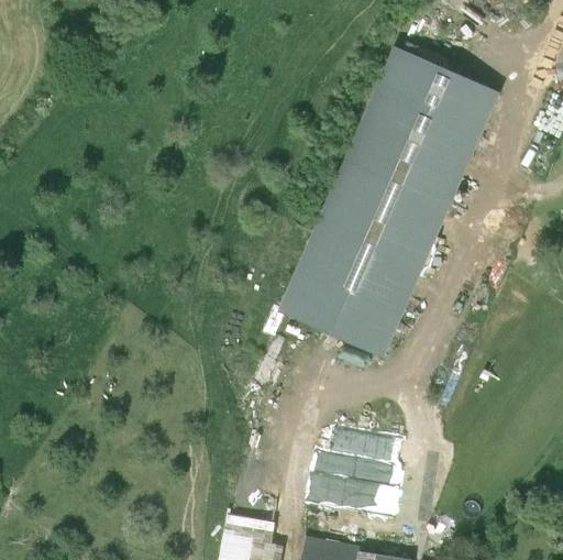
[(395,46),(276,310),(382,358),(500,94),(395,46)]
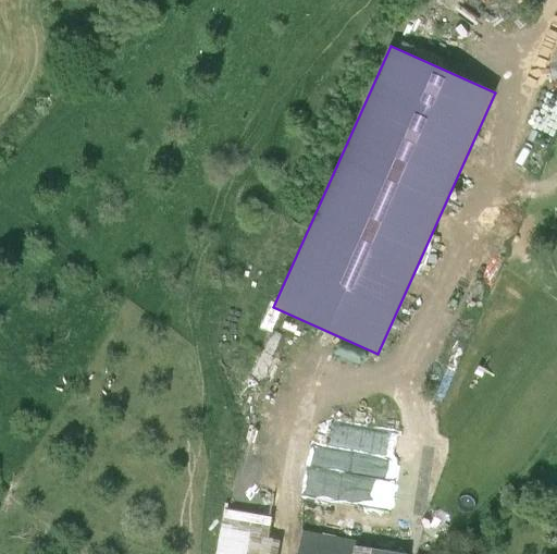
[(393,508),(393,479),(310,477),(309,506),(393,508)]
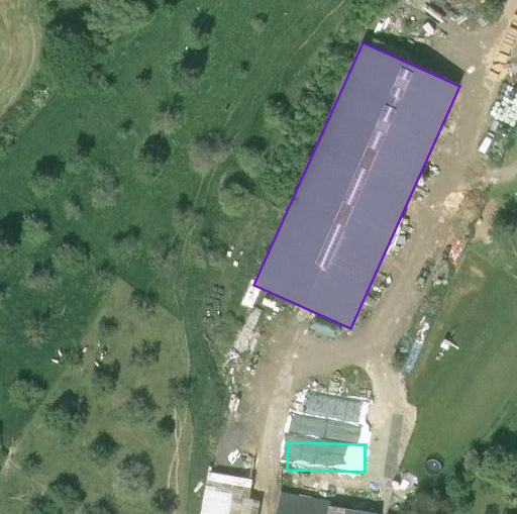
[(238,482),(256,483),(259,457),(240,456),(238,482)]
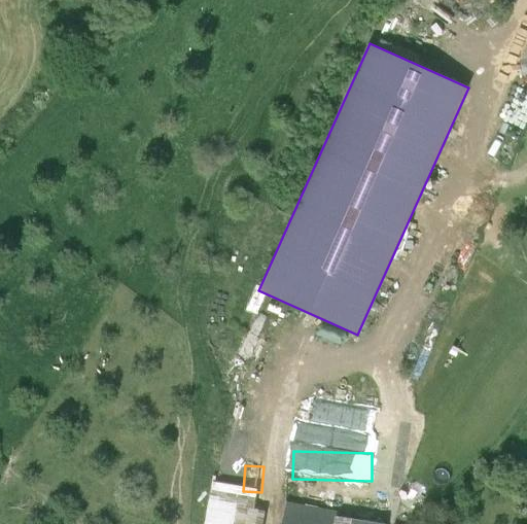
[(232,503),(229,523),(253,523),(255,508),(232,503)]
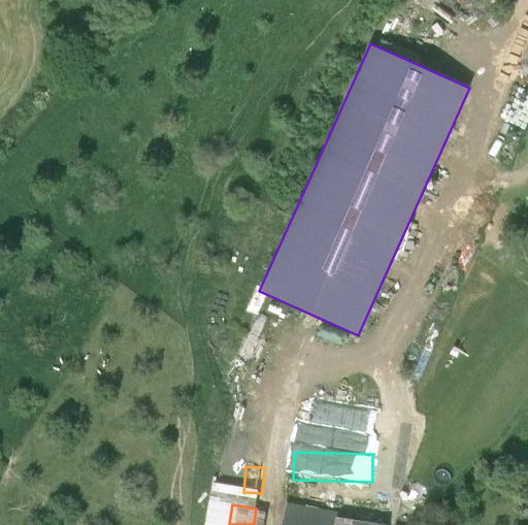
[(336,516),(286,509),(282,524),(359,524),(334,519),(336,516)]
